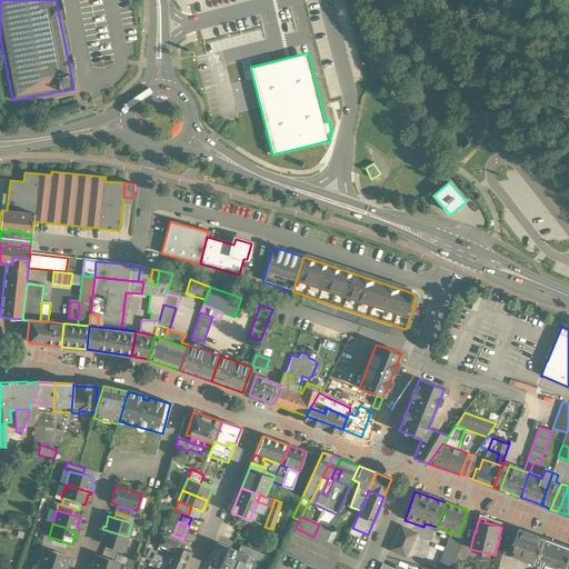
[(331,530),(319,525),(313,537),(326,542),(331,530)]
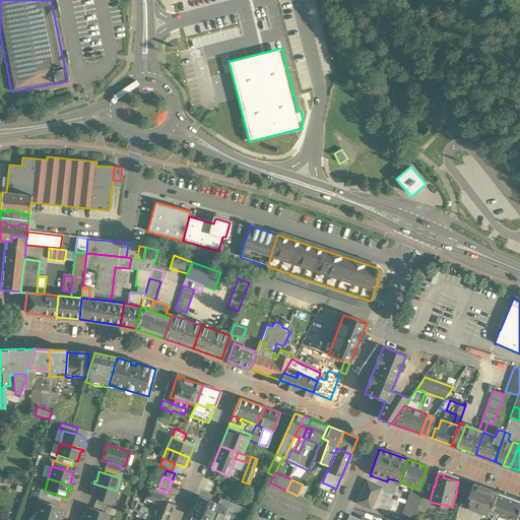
[(380,489),(367,481),(356,502),(370,509),(380,489)]
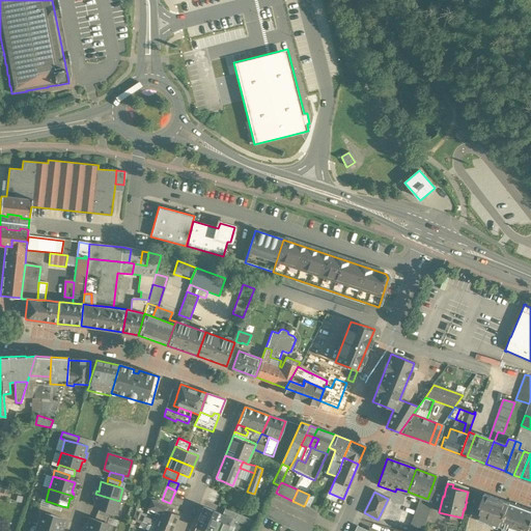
[(474,493),(468,492),(466,501),(467,502),(466,503),(471,504),(474,493)]
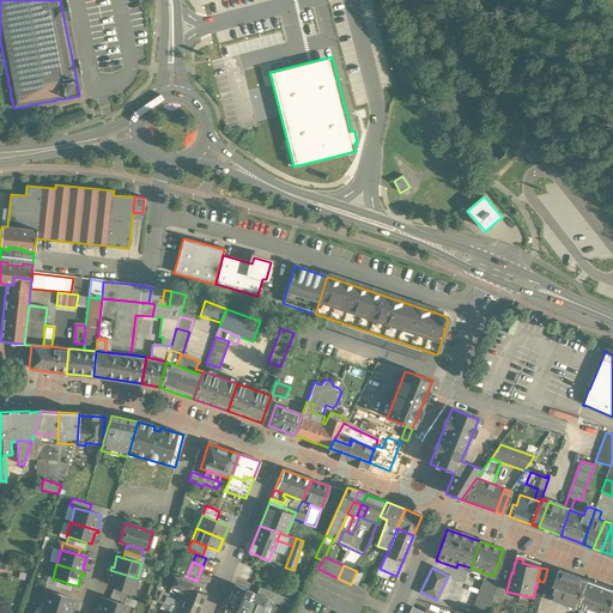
[(138,578),(110,570),(109,574),(111,574),(108,584),(114,587),(128,590),(133,593),(138,578)]
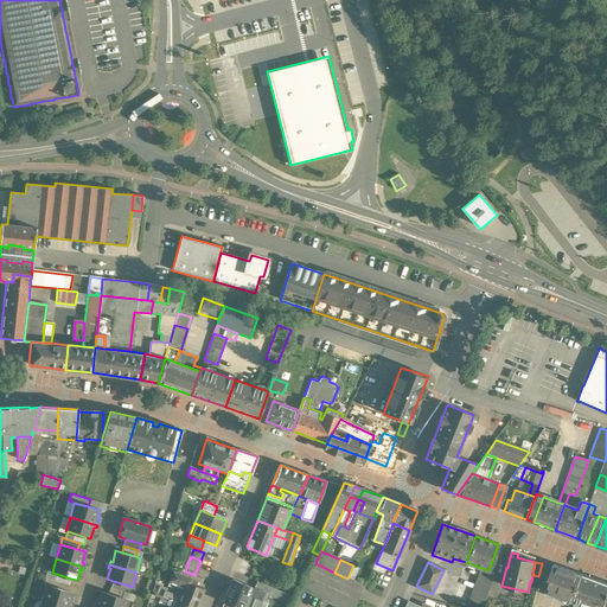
[(582,576),(554,566),(548,581),(550,582),(547,593),(573,604),(576,589),(582,576)]
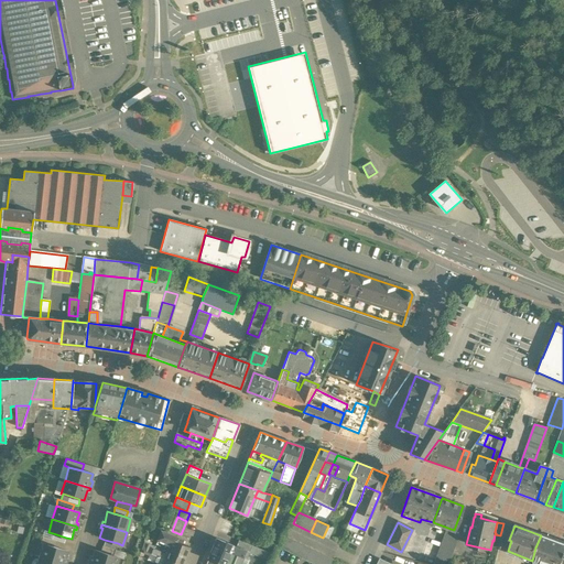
[(182,543),(176,541),(177,538),(161,530),(156,539),(170,544),(167,549),(166,554),(164,559),(179,563),(182,563),(190,546),(182,543)]
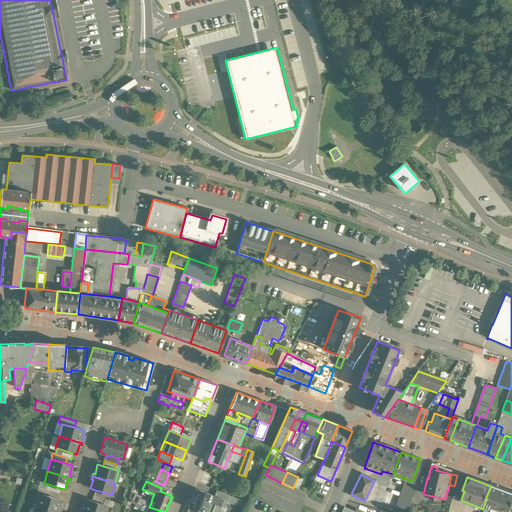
[(406,481),(394,511),(407,511),(417,486),(406,481)]
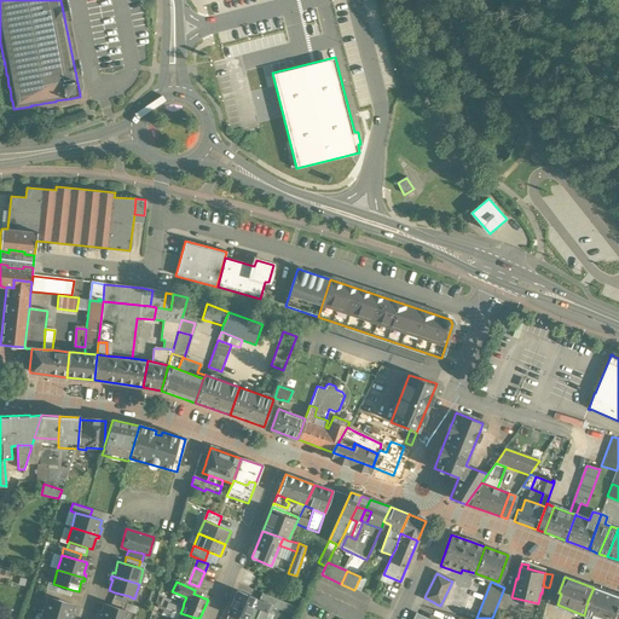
[(73,590),(58,585),(56,593),(61,594),(70,596),(73,590)]
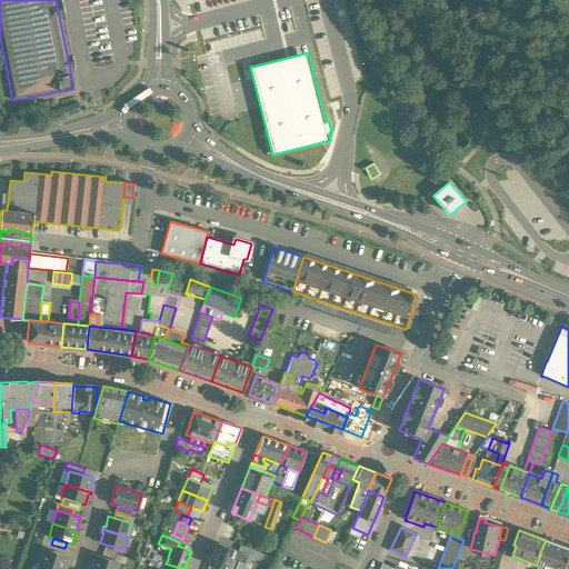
[(565,568),(568,559),(568,548),(546,540),(540,552),(537,566),(547,568),(565,568)]
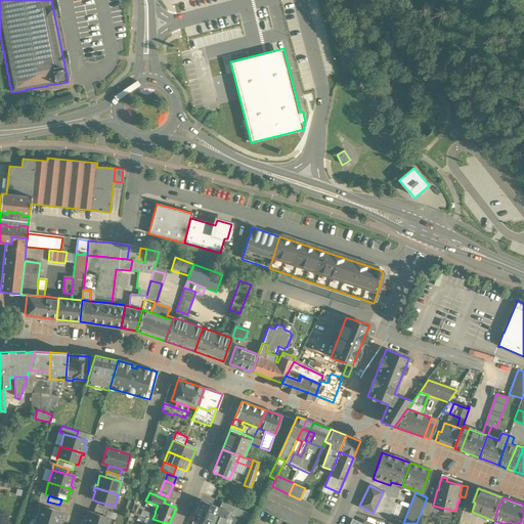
[(47,501),(39,498),(37,505),(40,506),(49,509),(51,503),(47,501)]
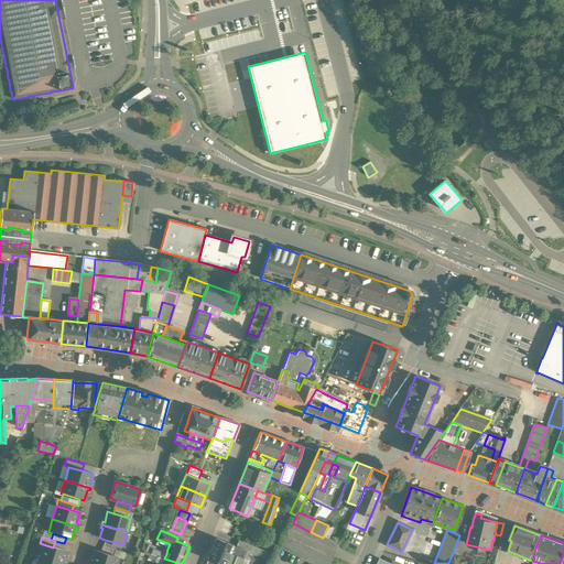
[(293,540),(286,538),(281,549),(288,552),(293,540)]
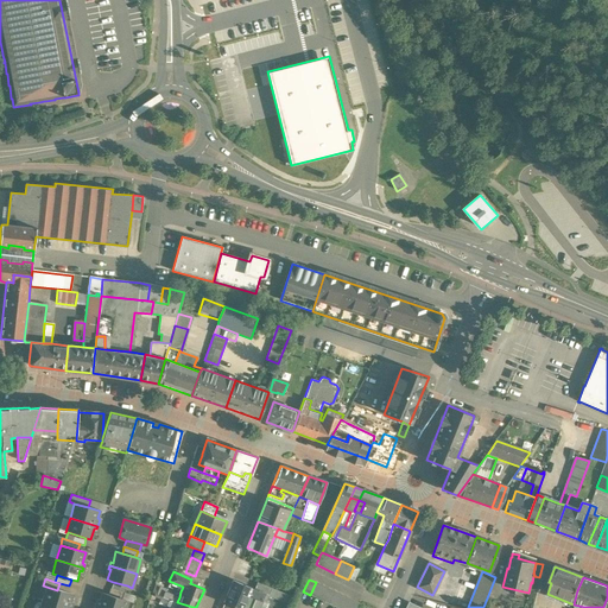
[(165,588),(164,591),(179,597),(181,591),(183,587),(169,581),(166,589),(165,588)]
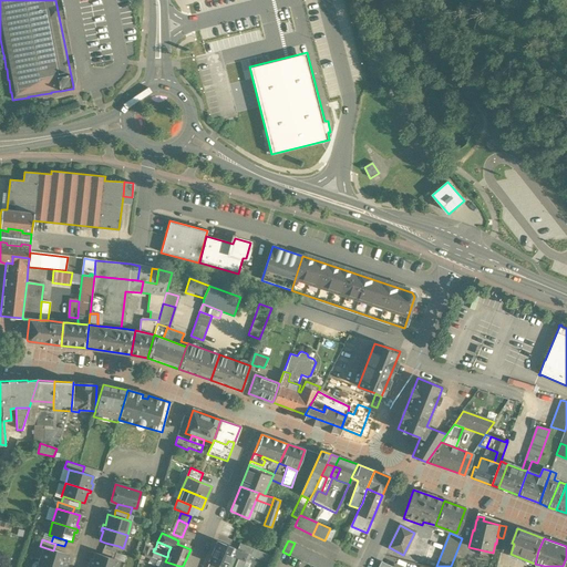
[(235,549),(217,542),(208,563),(218,566),(226,566),(232,556),(234,549),(235,549)]
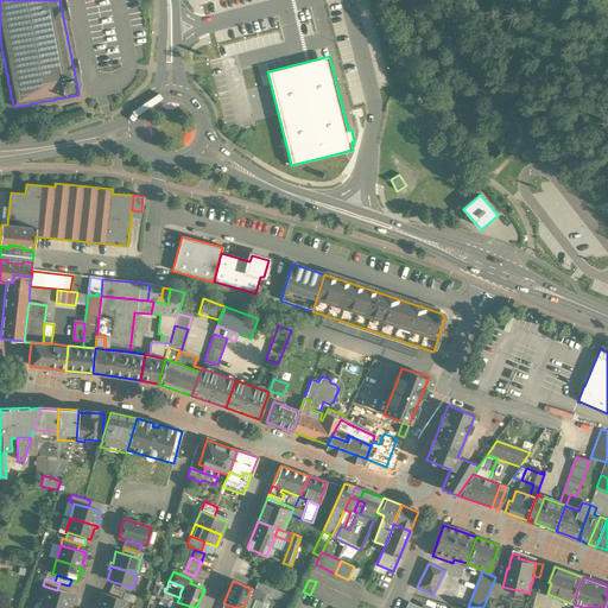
[(127,586),(113,582),(111,589),(124,593),(125,593),(127,586)]
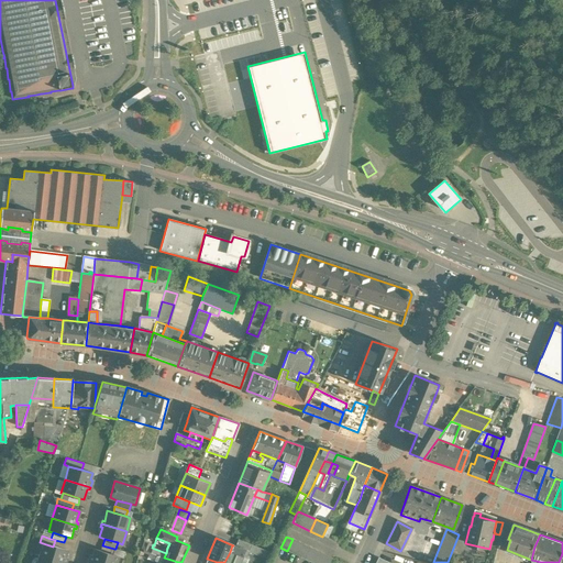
[(293,539),(287,551),(293,553),(298,542),(293,539)]
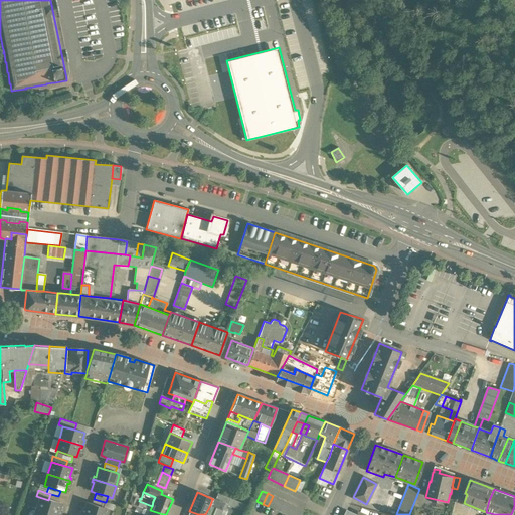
[(229,498),(218,494),(215,500),(222,503),(226,505),(226,504),(229,498)]
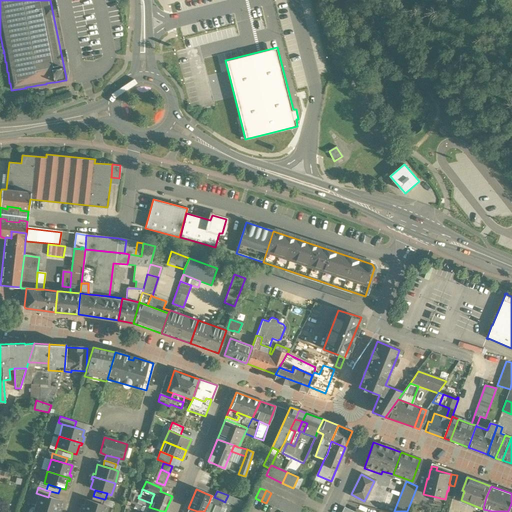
[(139,495),(134,493),(131,500),(136,502),(137,502),(138,498),(139,495)]
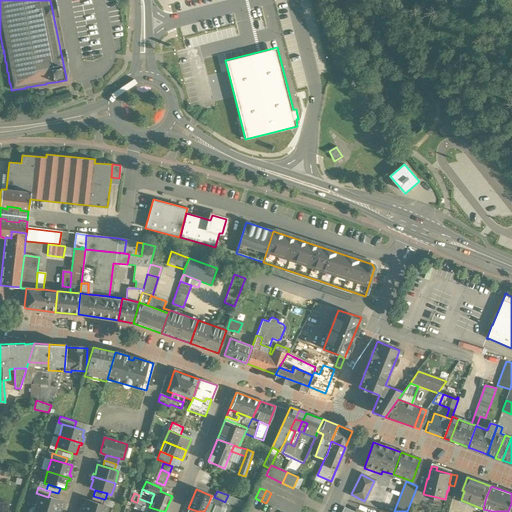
[(271,493),(266,503),(271,506),(276,495),(271,493)]
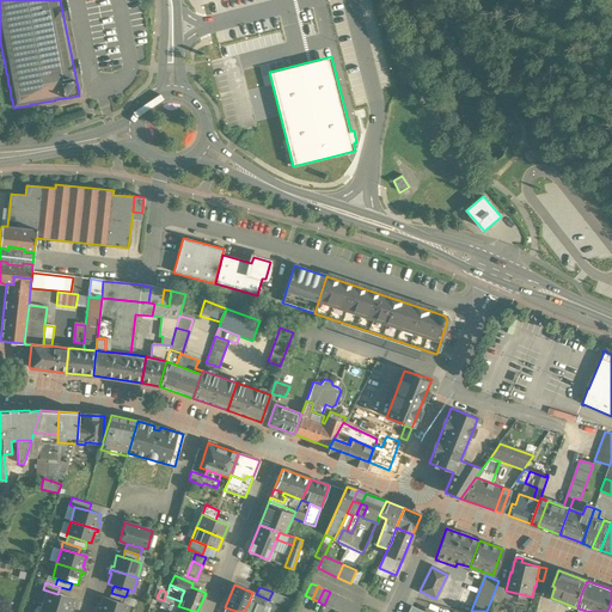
[(57,594),(47,591),(43,605),(66,611),(69,611),(71,610),(69,610),(72,598),(57,594)]
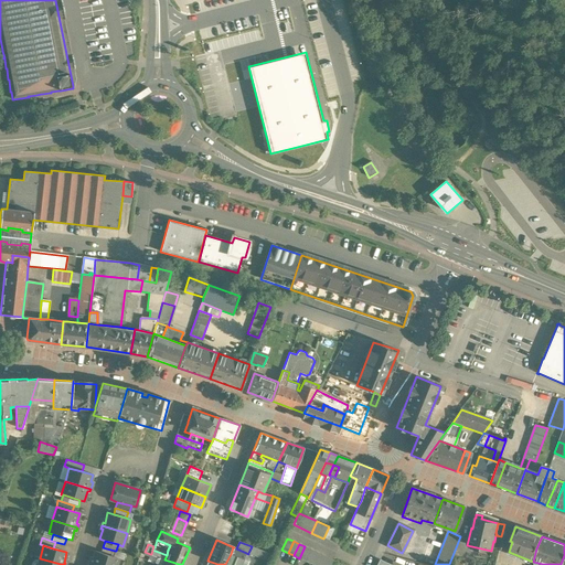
[(103,547),(103,546),(100,553),(113,556),(115,551),(103,547)]
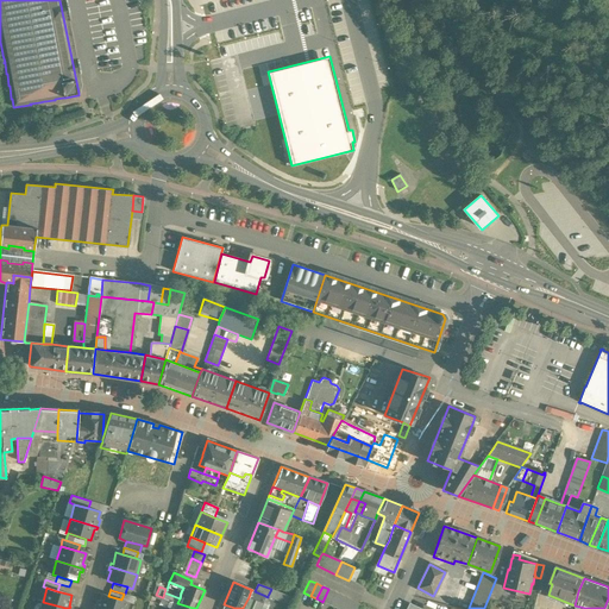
[(289,596),(271,589),(268,596),(286,604),(289,596)]
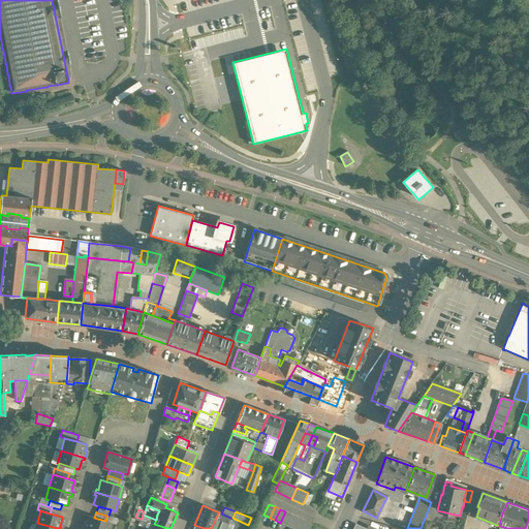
[(285,511),(280,523),(286,526),(291,515),(285,511)]
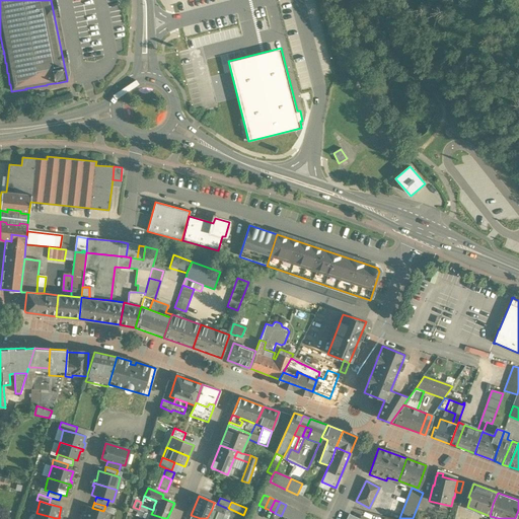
[(217,504),(214,503),(212,509),(222,513),(224,507),(217,504)]
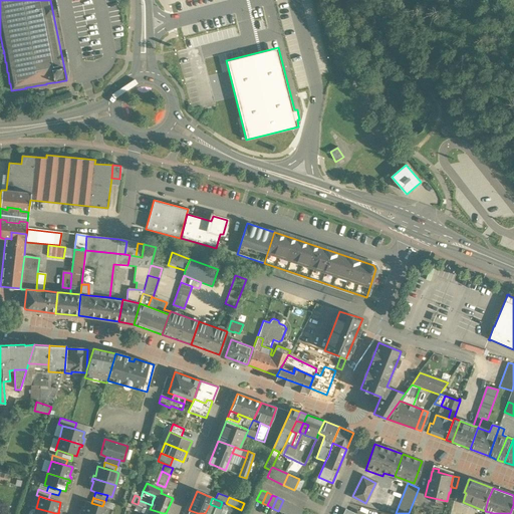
[(152,505),(139,500),(138,504),(150,509),(152,505)]
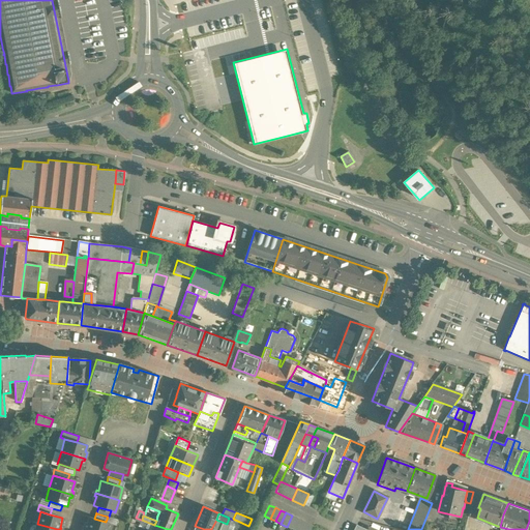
[(297,519),(292,516),(287,527),(292,529),(297,519)]
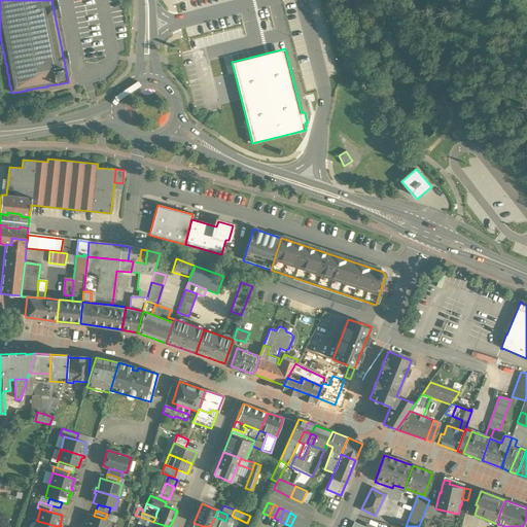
[(94,516),(89,515),(85,524),(83,523),(82,526),(85,526),(107,526),(110,521),(105,519),(94,516)]
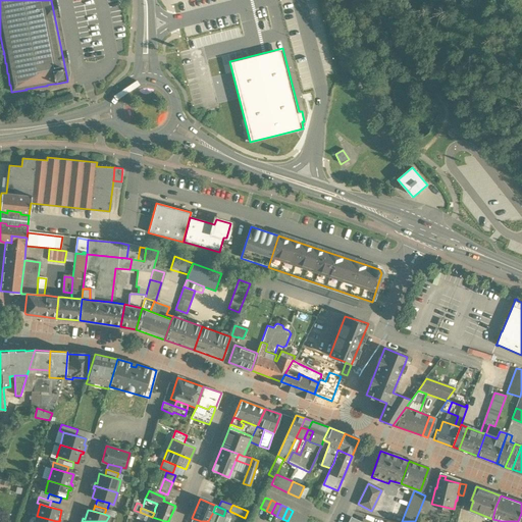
[(223,516),(213,512),(208,521),(227,521),(230,518),(227,517),(229,512),(225,510),(223,516)]
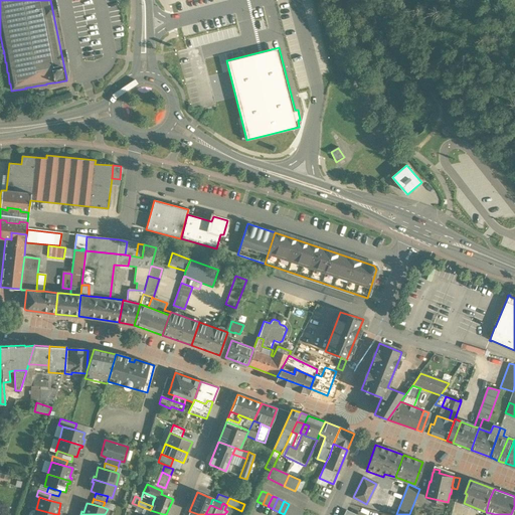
[(289,504),(284,514),(285,514),(290,514),(294,506),(289,504)]
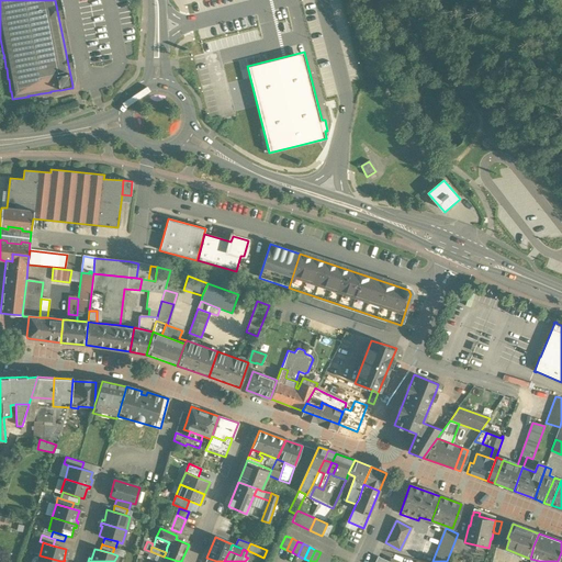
[(150,551),(149,551),(147,558),(152,560),(155,559),(161,561),(164,557),(150,551)]
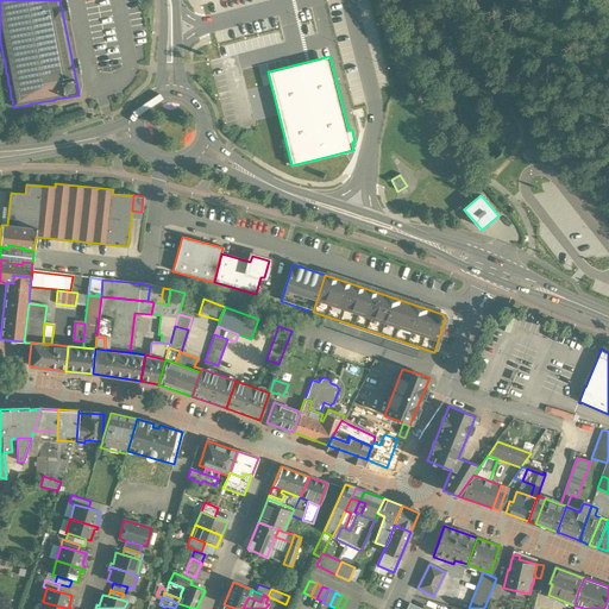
[(347,598),(343,608),(350,608),(355,602),(347,598)]
